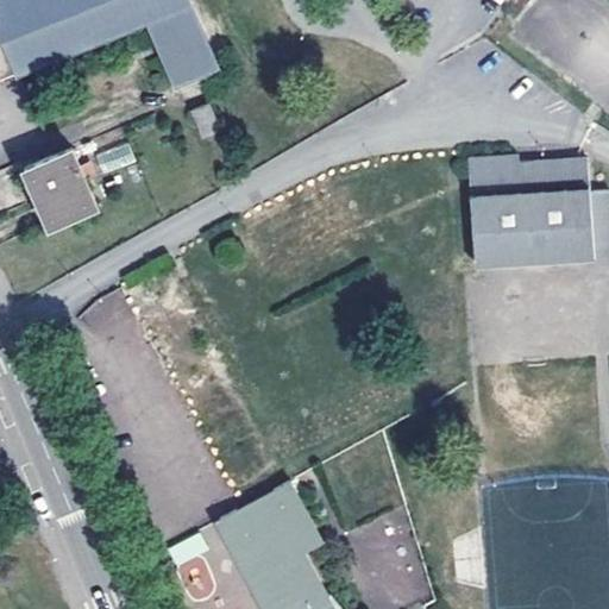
[(0,0),(0,23),(18,67),(19,69),(148,13),(176,80),(218,62),(193,0),(0,0)]
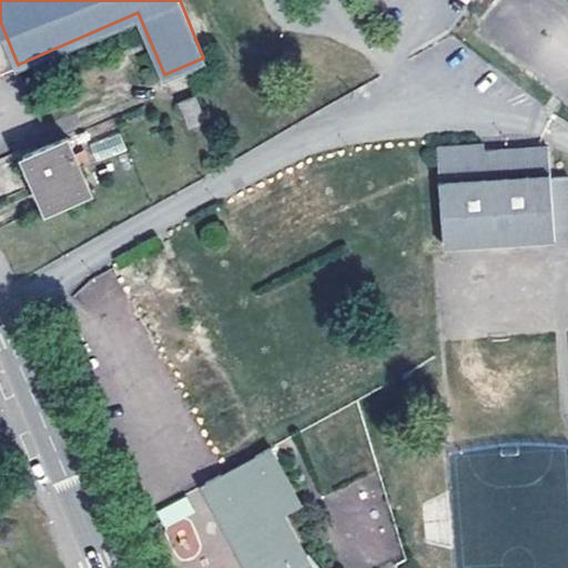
[(0,70),(17,62),(0,21),(0,70)]
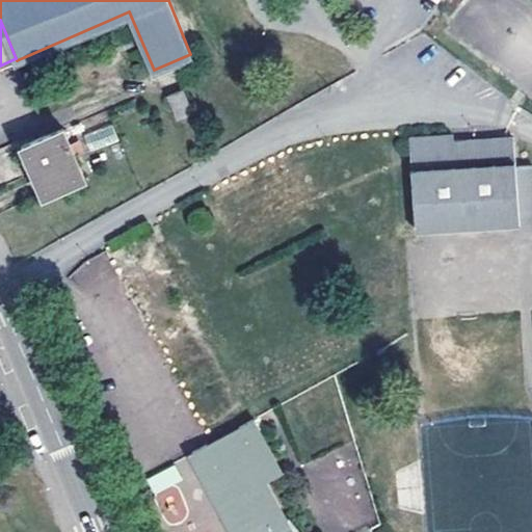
[(192,110),(182,86),(167,92),(178,115),(192,110)]
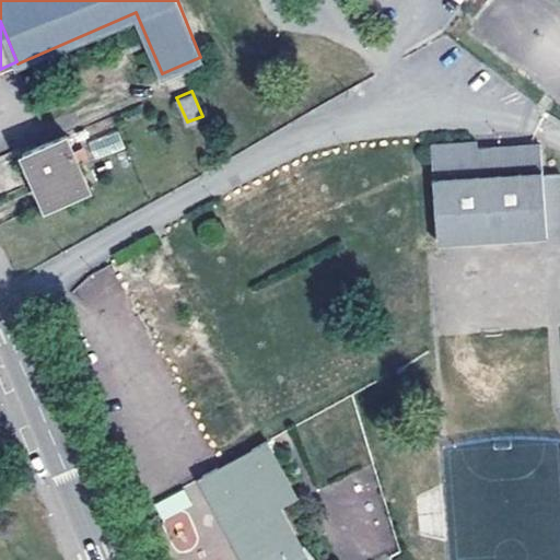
[(118,131),(88,140),(93,159),(124,151),(118,131)]
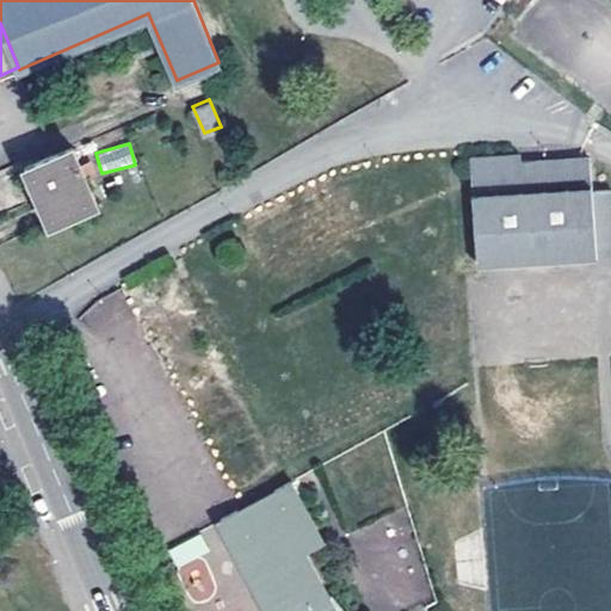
[(97,204),(72,144),(24,166),(31,183),(50,224),(97,204)]
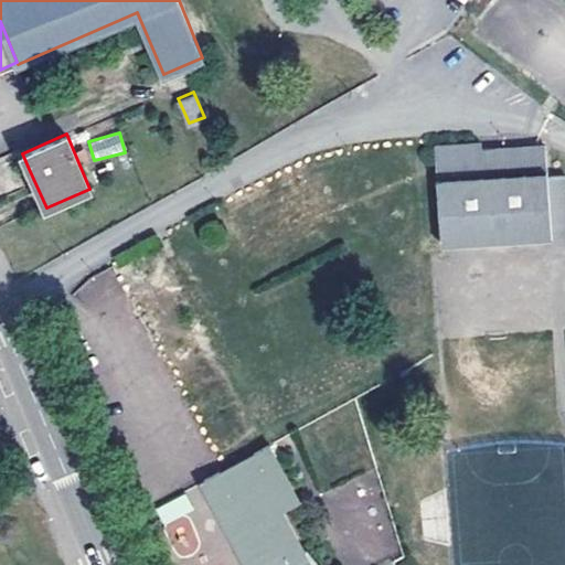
[(548,176),(546,144),(490,148),(483,148),(482,142),(436,146),(443,244),(564,236),(564,184),(564,176),(548,176)]
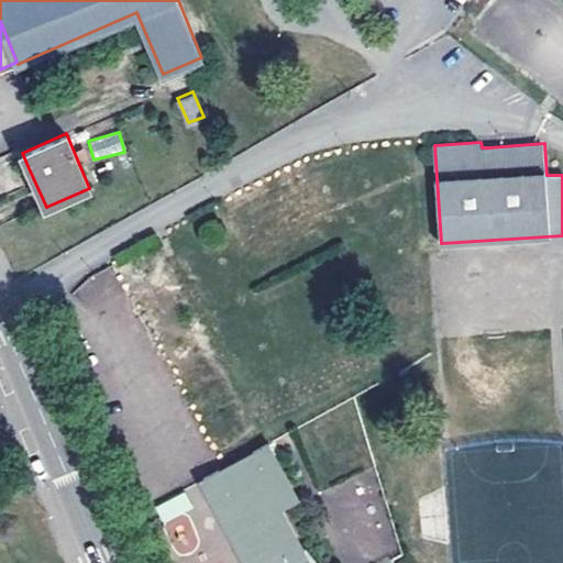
[(310,562),(280,507),(298,497),(271,444),(223,466),(207,475),(254,562),(310,562)]
